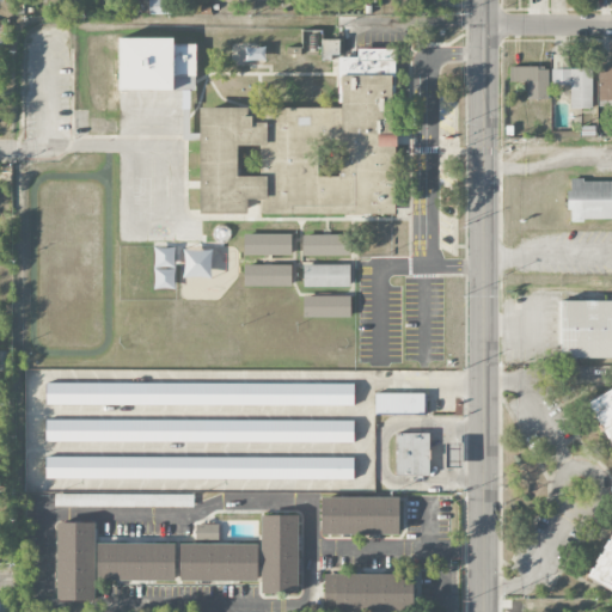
[(175,38),(118,37),(117,90),(195,91),(196,44),(175,43),(175,38)]
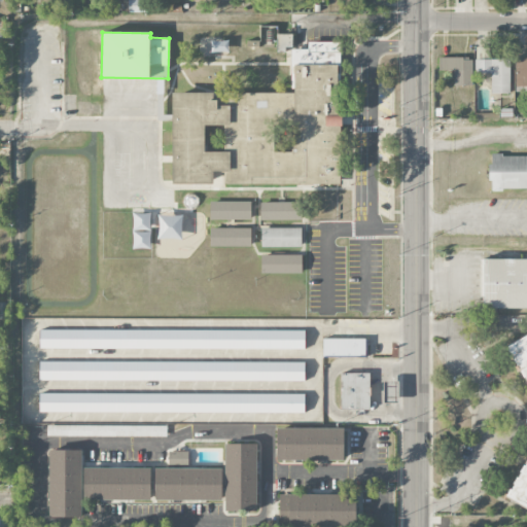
[(339,183),(339,50),(332,48),(330,42),(308,42),(308,49),(292,49),(292,34),(276,34),(276,49),(292,56),(292,61),(293,64),(294,93),(226,93),(226,105),(225,105),(213,100),(213,93),(172,93),(172,184),(214,184),(214,172),(225,172),(225,183),(276,183),(279,177),(293,183),(339,183)]
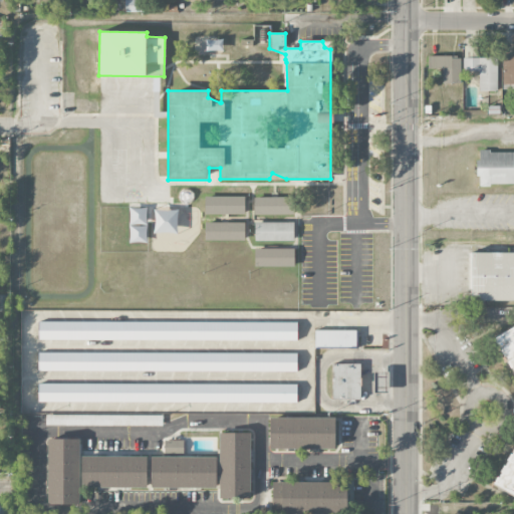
[(464,71),(479,71),(479,91),(498,90),(497,57),(467,58),(466,54),(463,54),(464,71)]
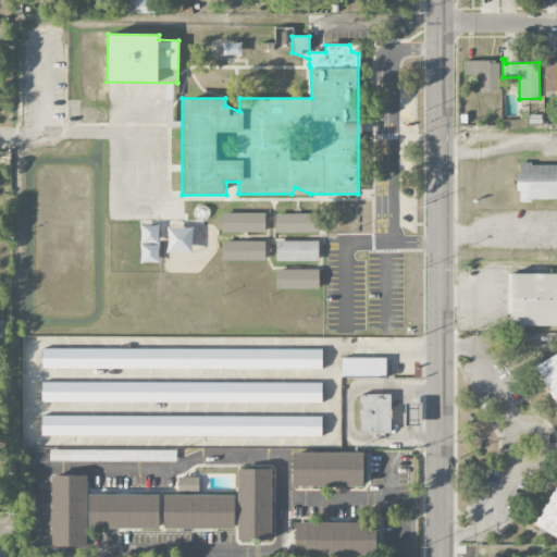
[(463,74),(479,74),(480,90),(499,89),(499,60),(463,61),(463,74)]
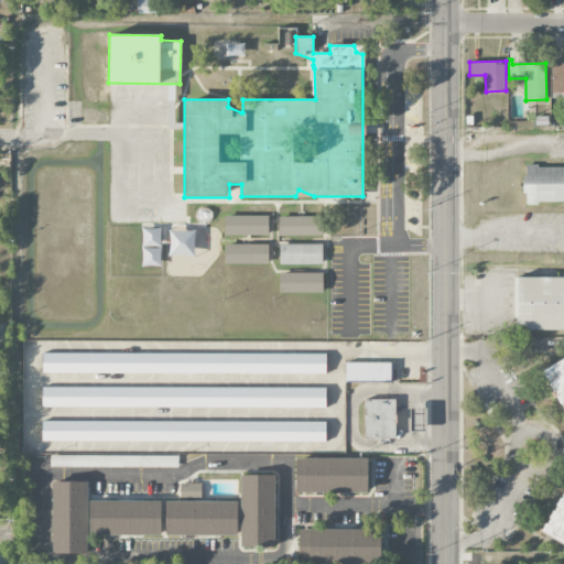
[(563,165),(524,166),(525,203),(563,202),(563,165)]
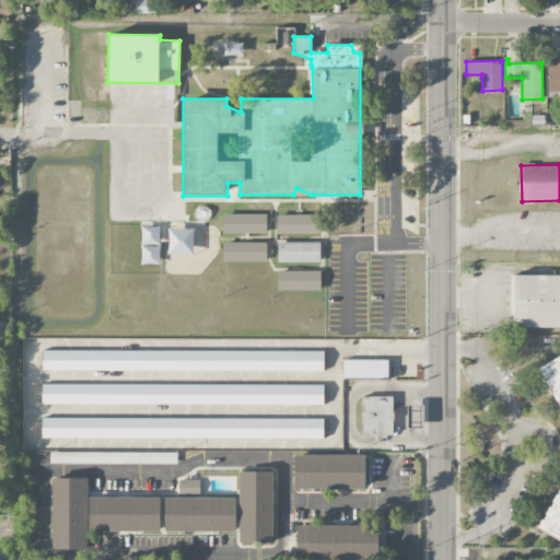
[(223,233),(266,233),(266,213),(223,214),(223,233)]
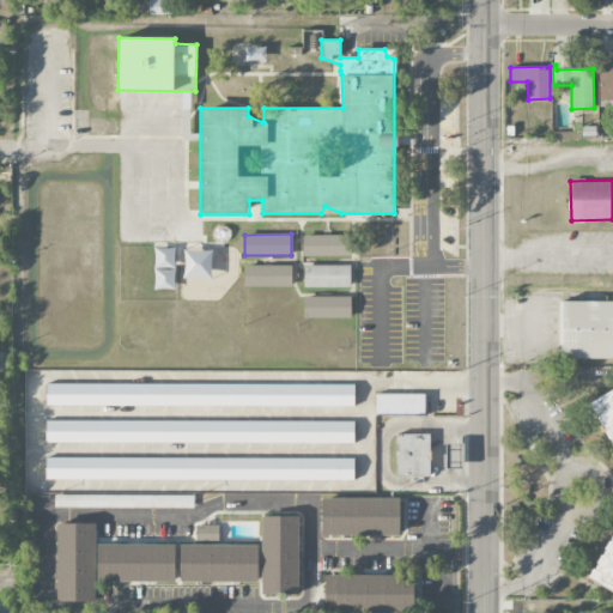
[(349,234),(303,235),(303,256),(349,255),(349,234)]
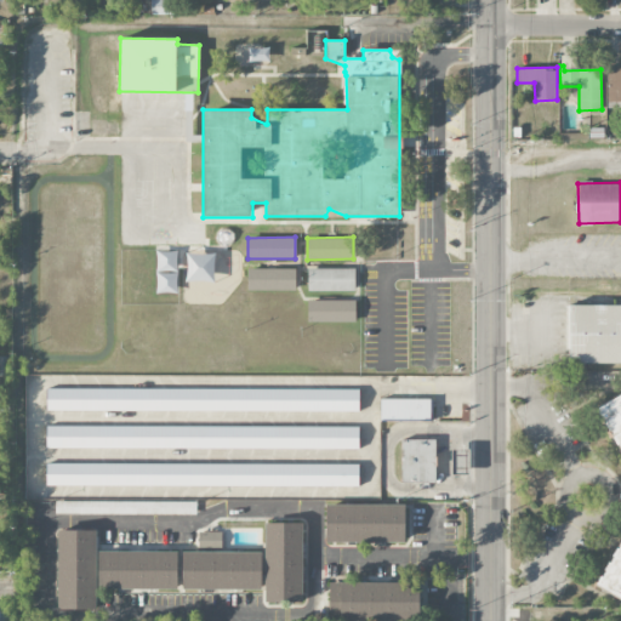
[(295,290),(295,269),(248,268),(248,290),(295,290)]
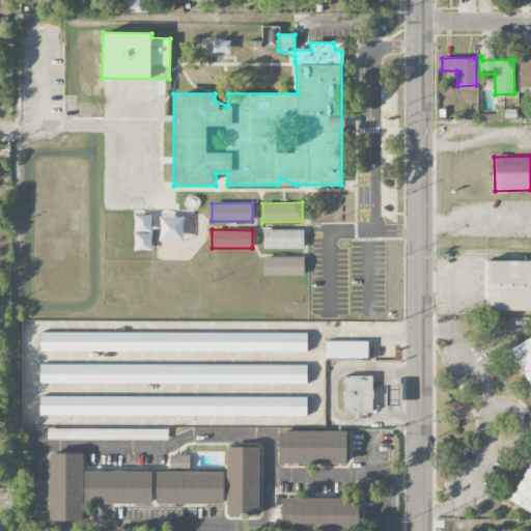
[(304,248),(304,229),(263,229),(263,249),(304,248)]
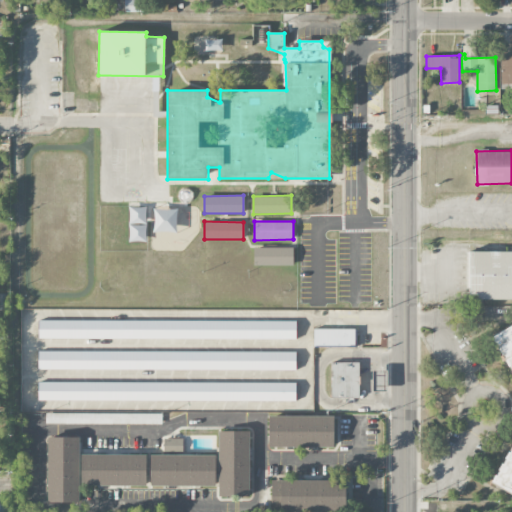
[(254,266),(293,265),(293,247),(254,247),(254,266)]
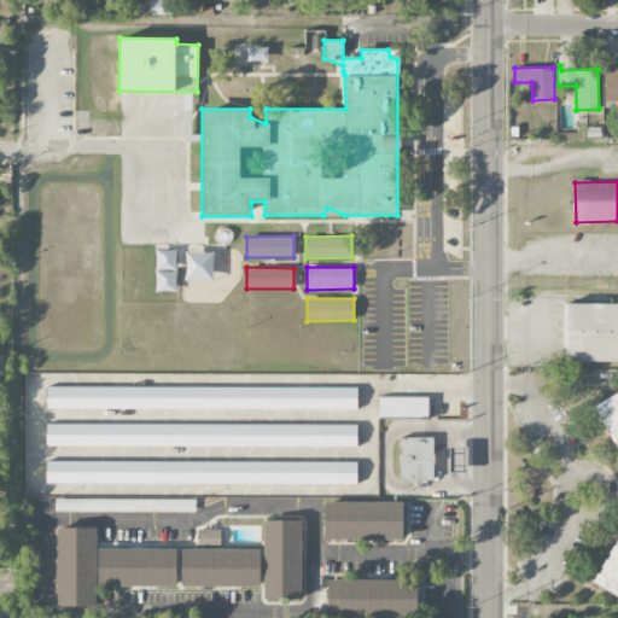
[(617,303),(565,304),(565,361),(617,361),(617,303)]
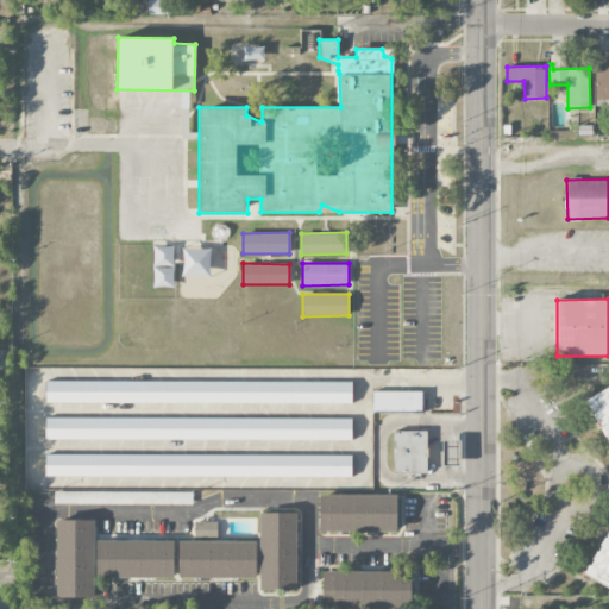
[(0,369),(11,369),(11,350),(0,349),(0,369)]
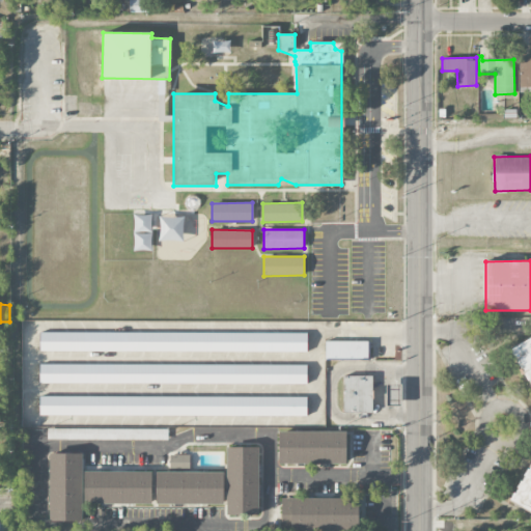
[(307,333),(39,332),(39,351),(307,352),(307,333)]
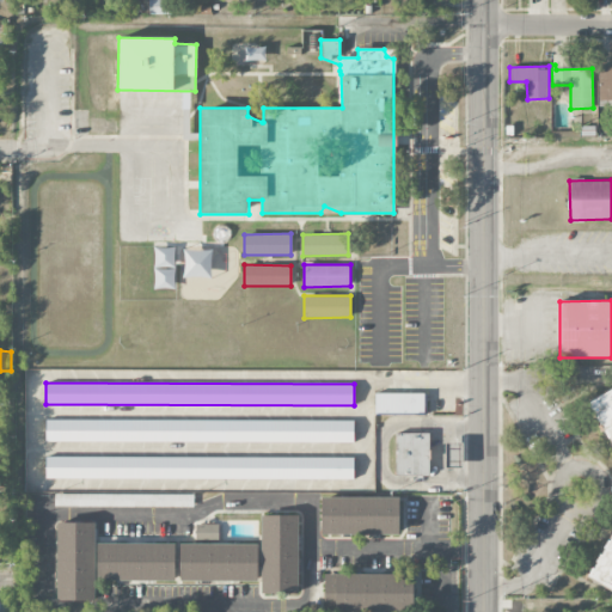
[(374,414),(426,415),(427,393),(375,392),(374,414)]
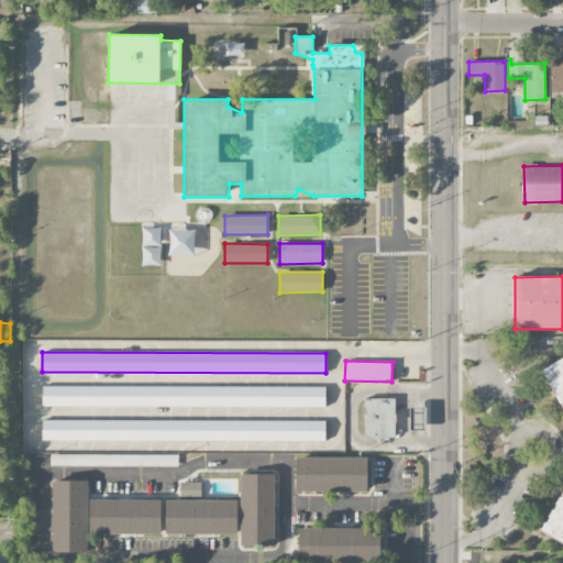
[(326,406),(326,386),(42,387),(42,407),(326,406)]
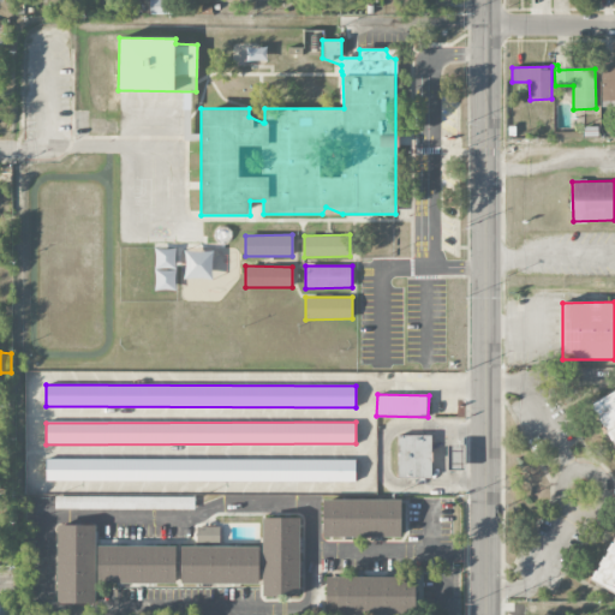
[(398,478),(431,477),(430,435),(398,436),(398,478)]
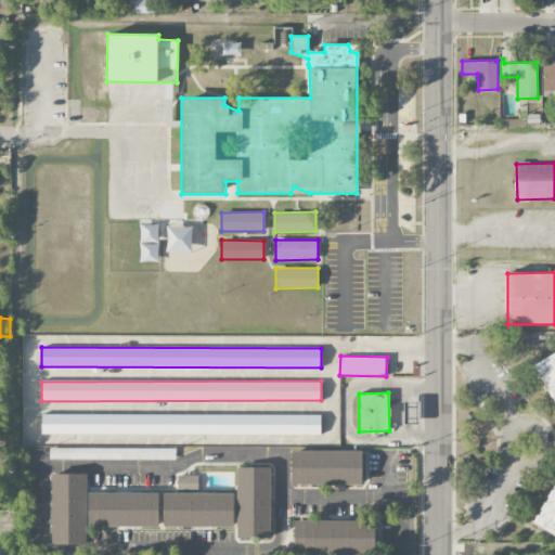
[(403,424),(417,424),(418,401),(404,401),(403,424)]
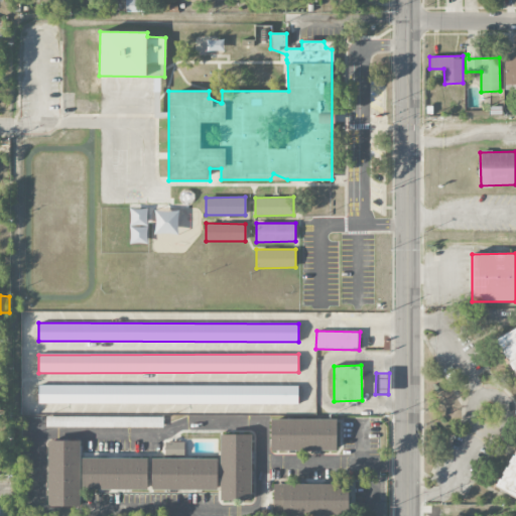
[(298,386),(38,385),(38,403),(298,404),(298,386)]
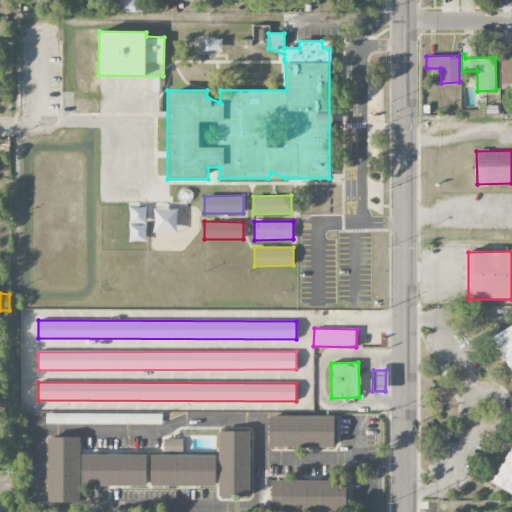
[(63,413),(63,424),(162,424),(162,413),(63,413)]
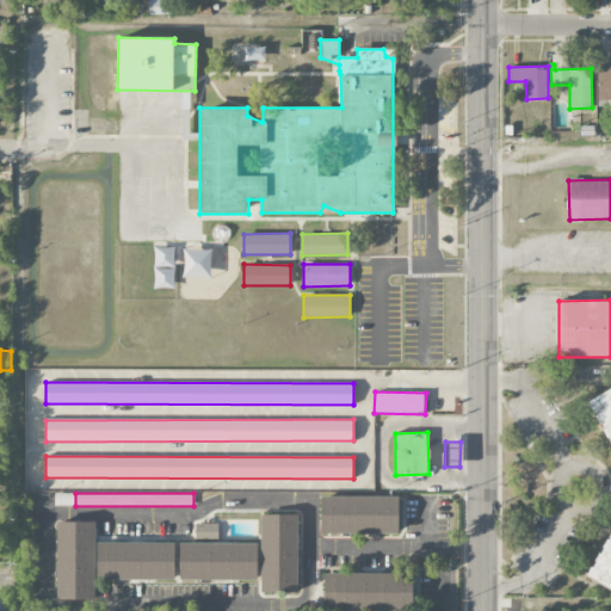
[(320,497),(321,534),(399,532),(397,497),(320,497)]
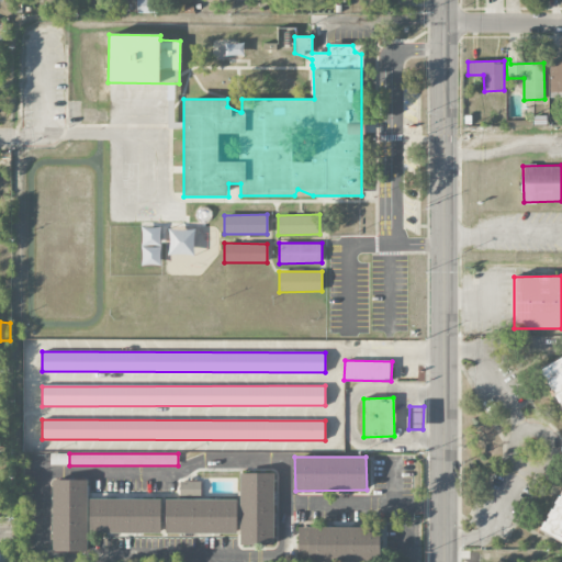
[(240,546),(273,544),(273,473),(239,473),(240,546)]
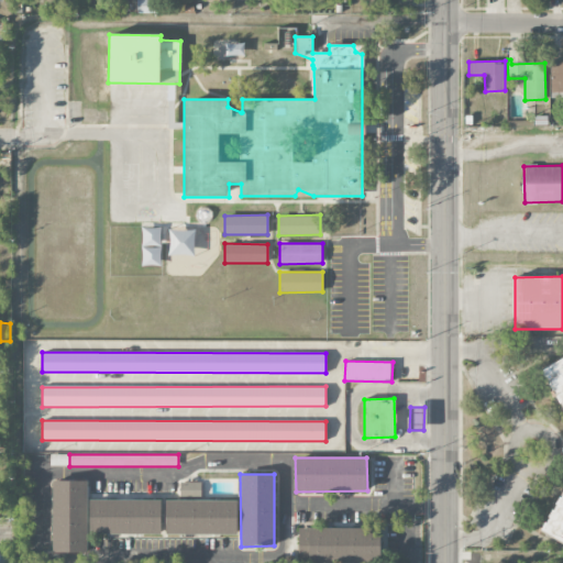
[(87,481),(53,481),(52,552),(87,552),(87,481)]
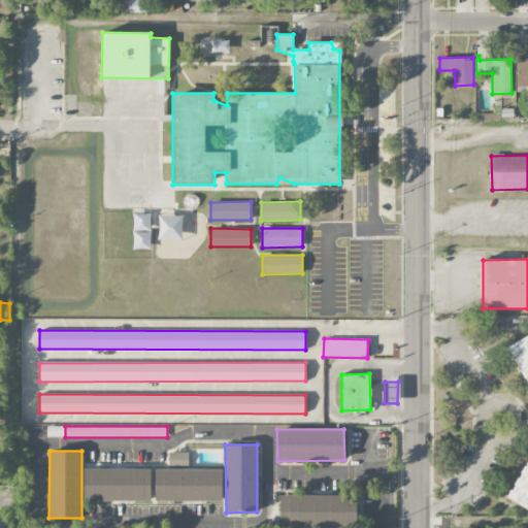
[(189,453),(169,452),(169,467),(189,468),(189,453)]
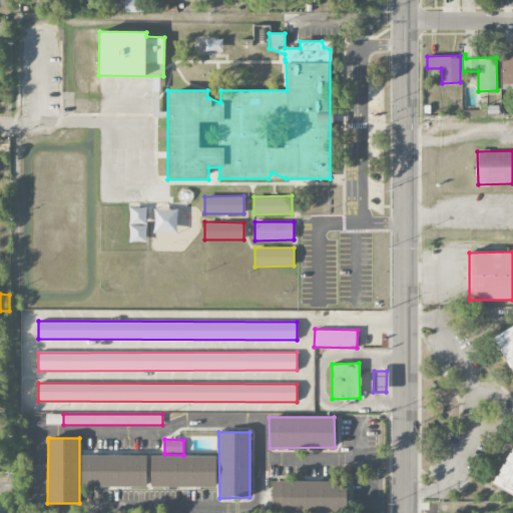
[(146,487),(146,456),(82,455),(81,486),(146,487)]
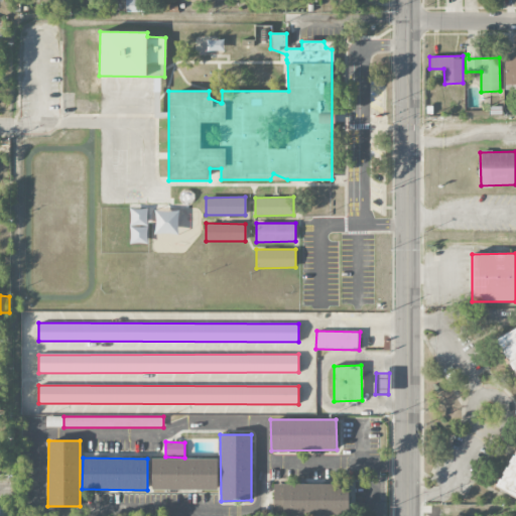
[(151,459),(151,490),(218,489),(217,459),(151,459)]
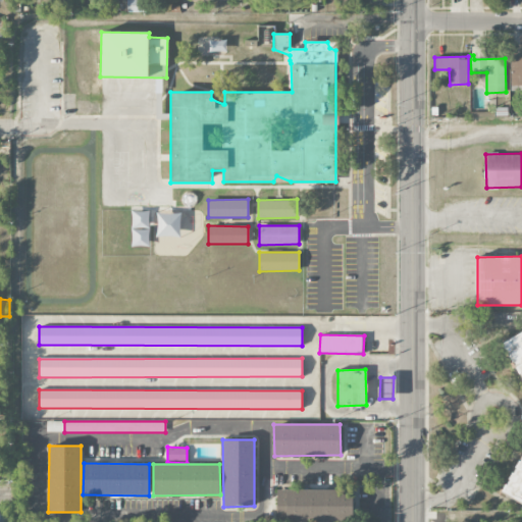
[(352,489),(276,490),(276,521),(353,521),(352,489)]
